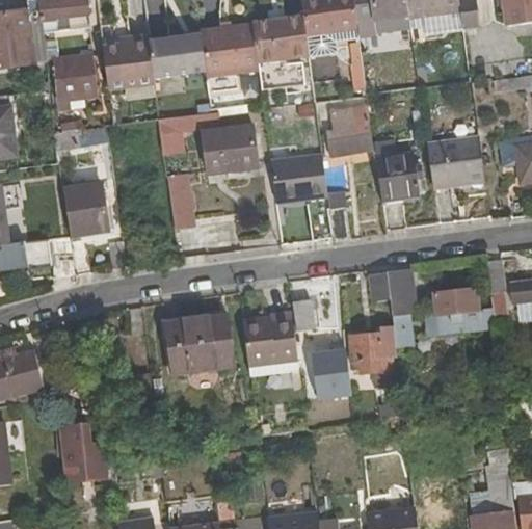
[(36,0),(40,20),(41,30),(56,28),(55,20),(65,18),(68,27),(89,24),(85,0),(36,0)]
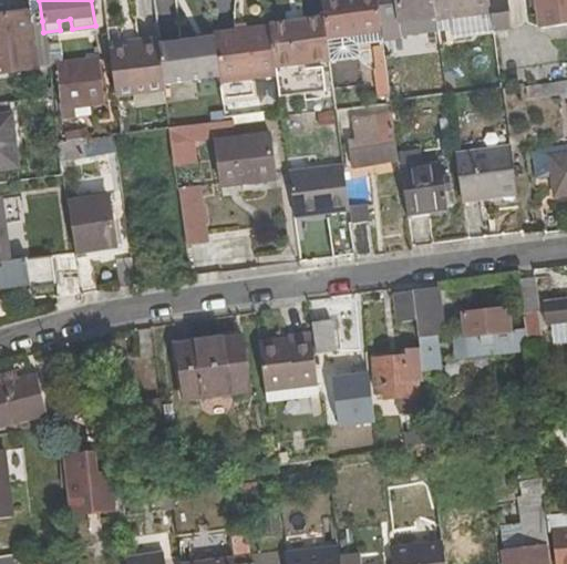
[(321,0),(323,13),(327,34),(383,27),(379,0),(321,0)]
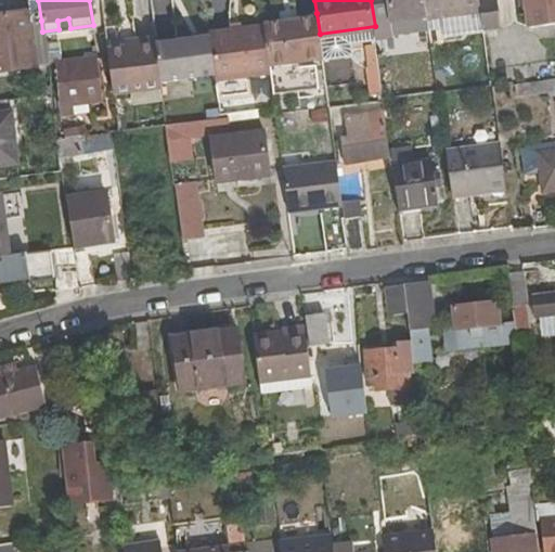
[(427,17),(424,0),(387,0),(390,22),(427,17)]
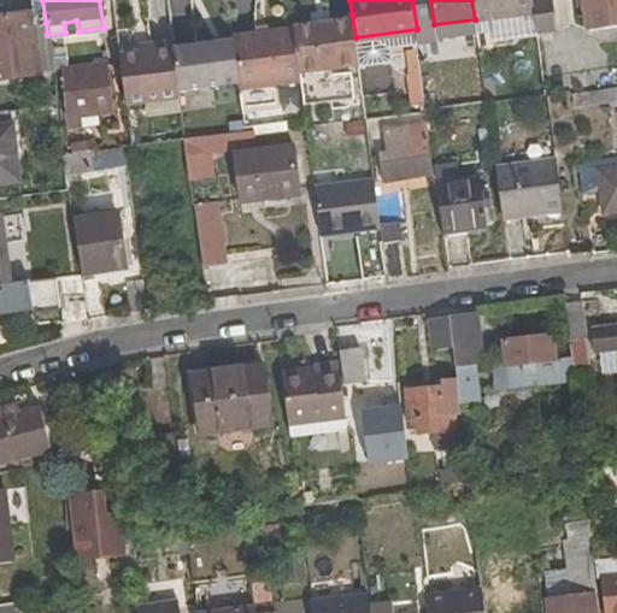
[(471,0),(475,19),(536,11),(535,0),(471,0)]
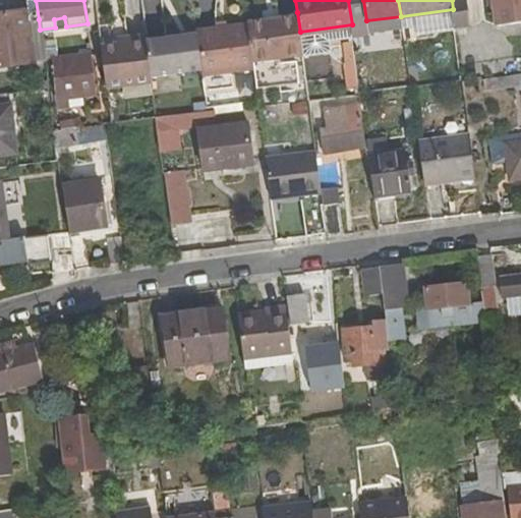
[(452,0),(453,9),(455,26),(472,23),(468,0),(452,0)]
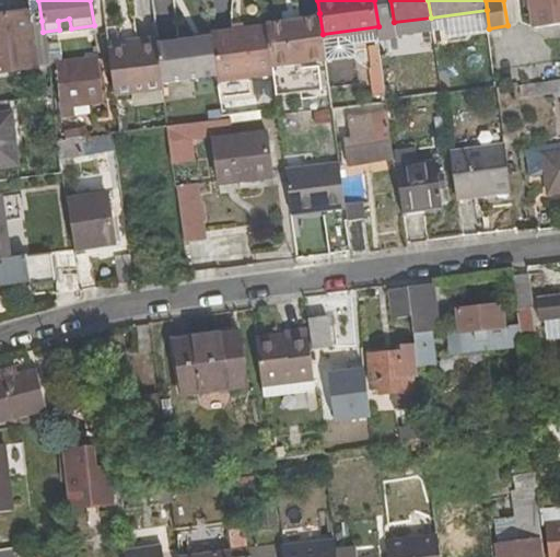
[(527,0),(532,27),(559,22),(559,0),(527,0)]
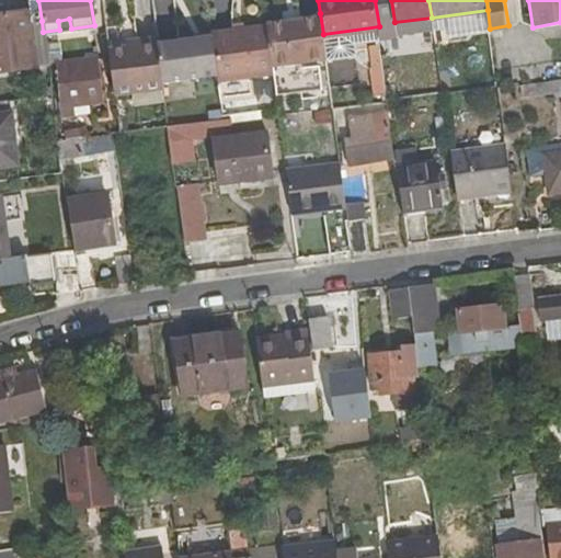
[(31,22),(26,8),(0,11),(0,66),(35,61),(35,58),(47,57),(43,32),(42,21),(31,22)]
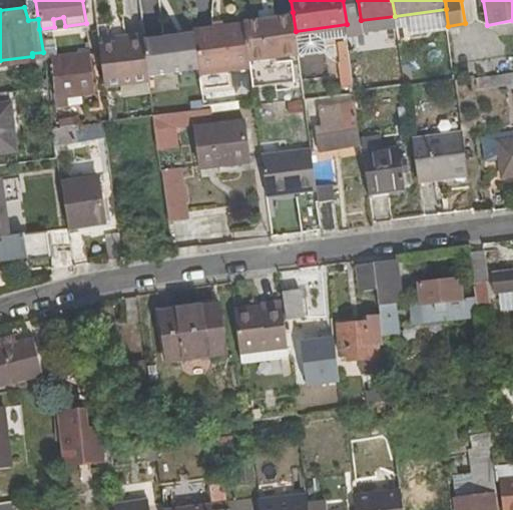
[(247,51),(248,61),(299,55),(296,36),(296,31),(293,12),(243,18),(243,20),(245,37),(246,43),(247,51)]
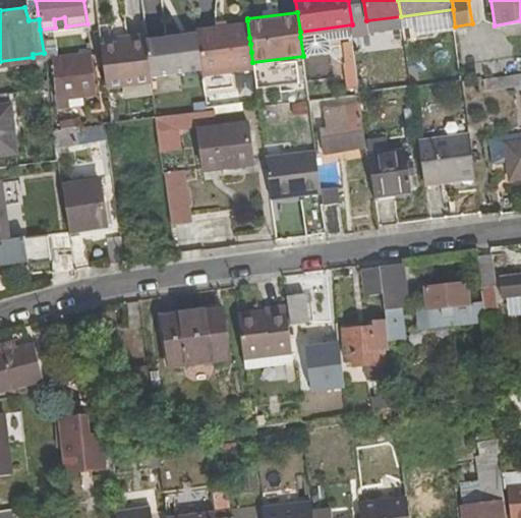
[(247,20),(196,27),(197,31),(198,44),(200,58),(251,52),(250,44),(249,38),(247,20)]
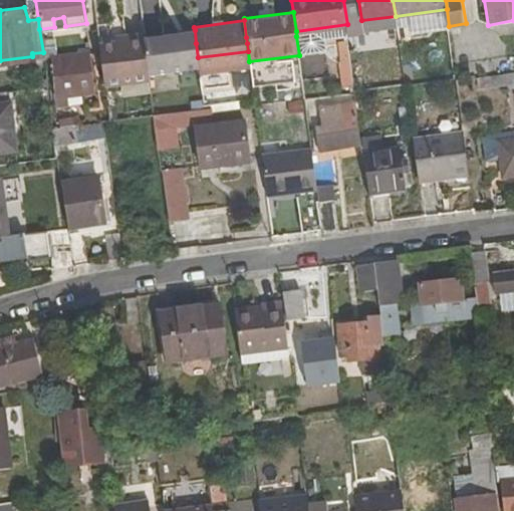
[(195,30),(142,38),(147,73),(199,65),(198,57),(196,43),(195,30)]
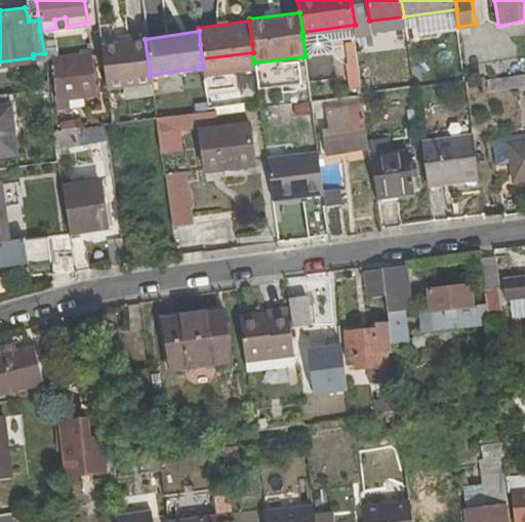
[(112,43),(93,45),(99,88),(146,82),(139,34),(121,36),(122,41),(112,43)]
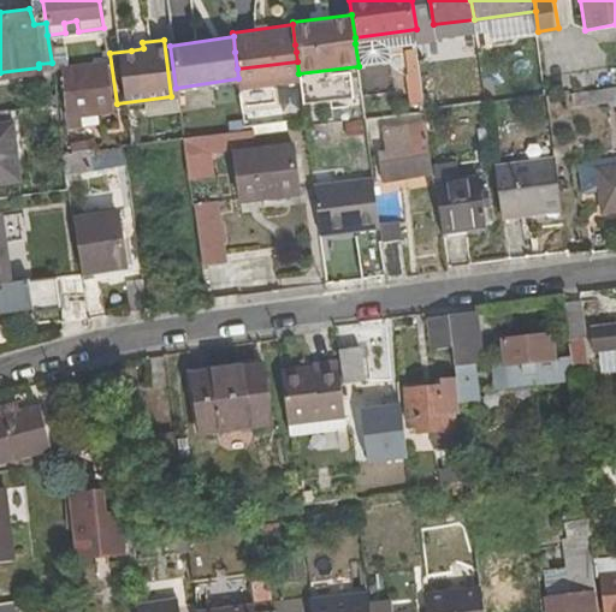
[(65,116),(112,110),(105,64),(59,70),(65,116)]
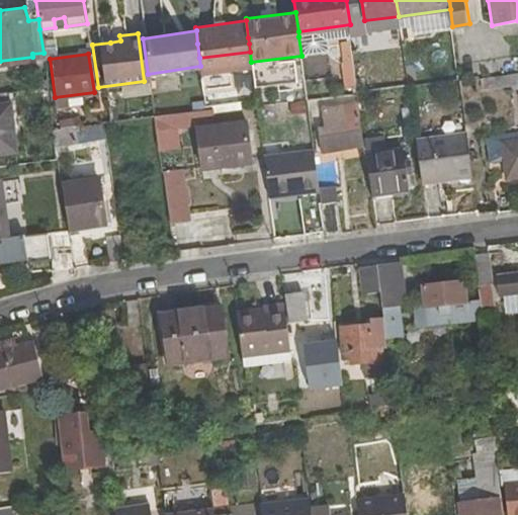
[(517,82),(517,69),(479,75),(481,88),(517,82)]
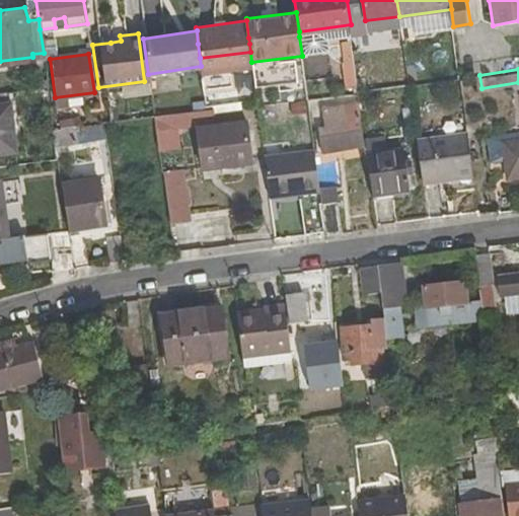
[(0,103),(0,154),(16,153),(10,102),(0,103)]
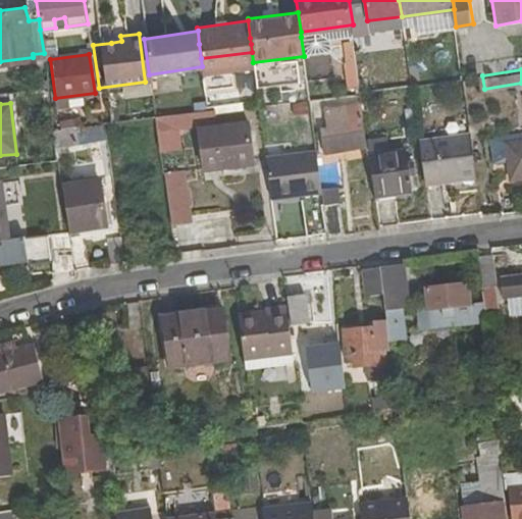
[(368,140),(363,103),(323,108),(325,126),(320,127),(323,153),(369,147),(368,140)]
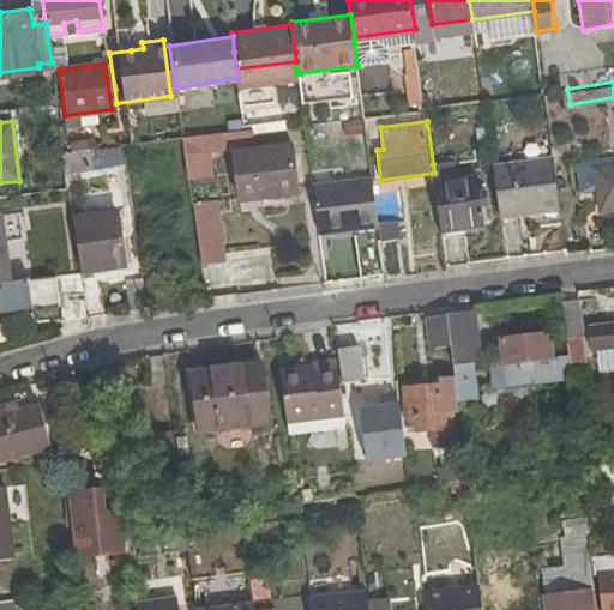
[(487,126),(476,128),(480,150),(489,149),(487,126)]
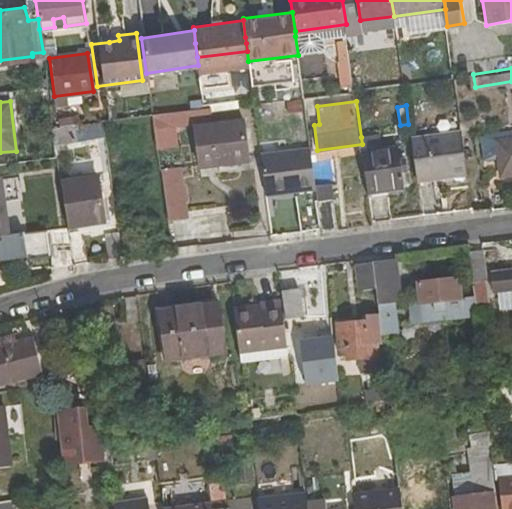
[(171,111),(152,113),(154,128),(173,125),(171,111)]
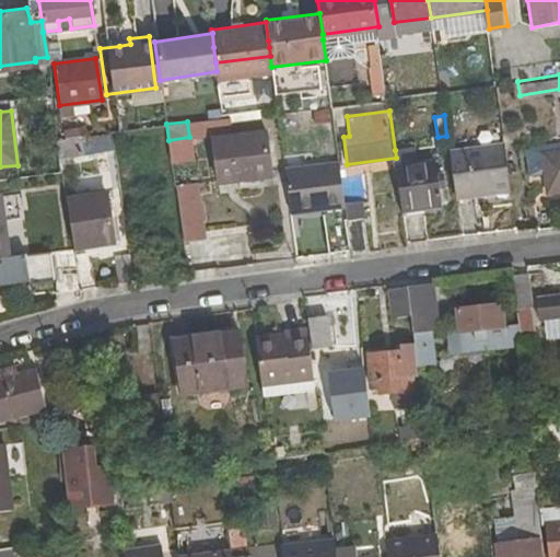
[(273,176),(266,129),(211,136),(218,183),(273,176)]
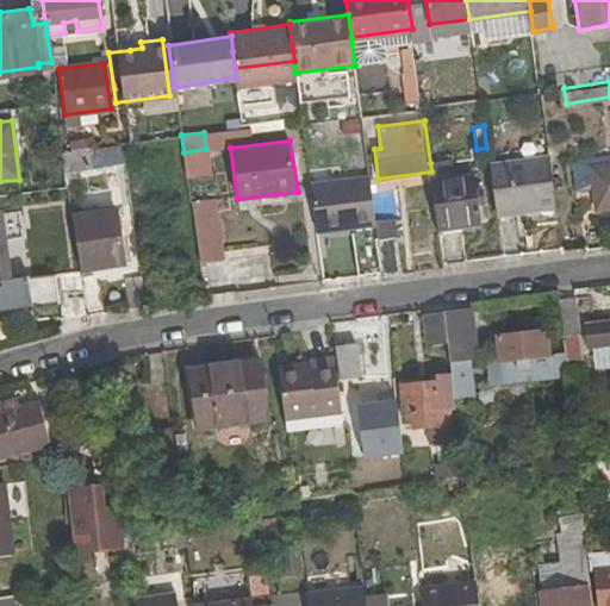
[(120,143),(80,148),(82,167),(124,162),(120,143)]
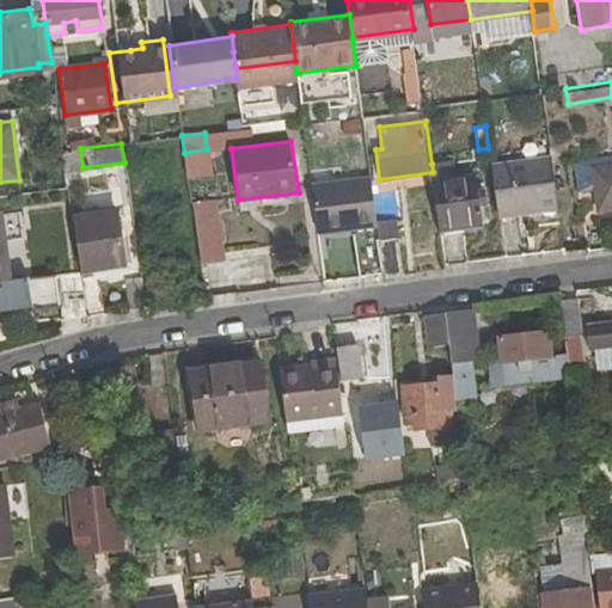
[(558,209),(551,154),(490,163),(499,217),(558,209)]
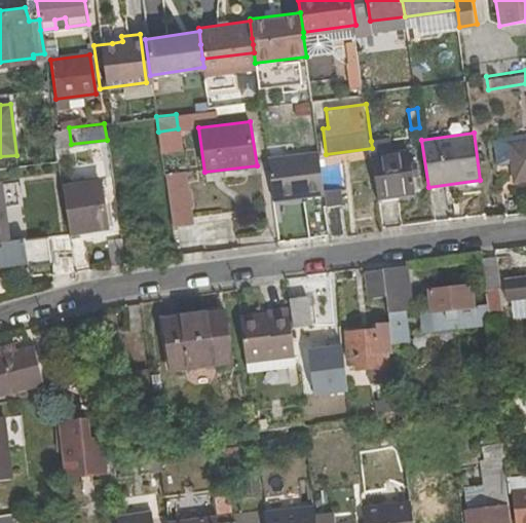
[(371,141),(372,148),(378,197),(412,193),(406,137),(371,141)]
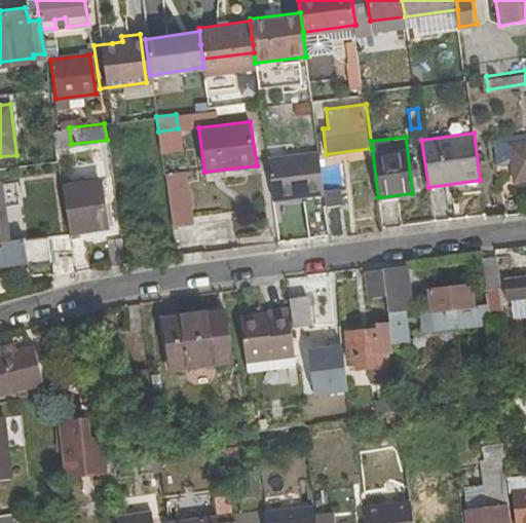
[(513,181),(525,179),(525,139),(508,142),(513,181)]
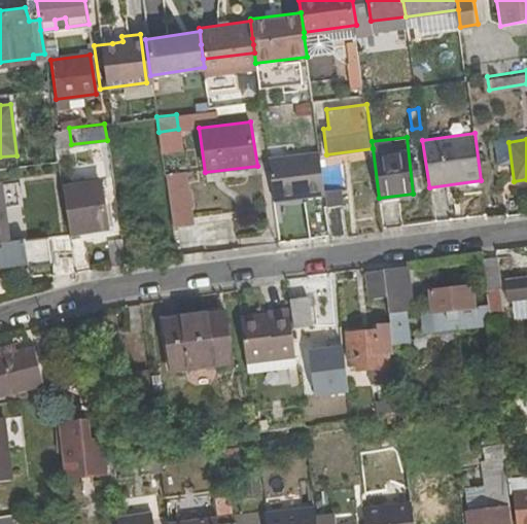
[(268,159),(274,200),(325,194),(319,151),(268,159)]
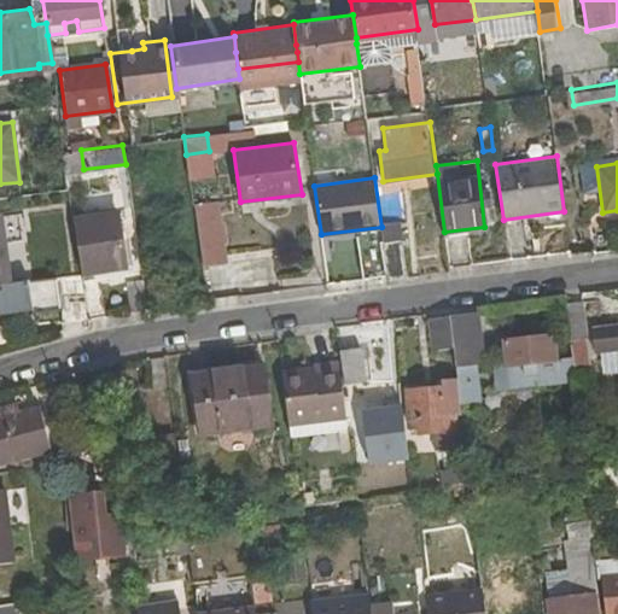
[(193,205),(202,267),(225,263),(216,202),(193,205)]
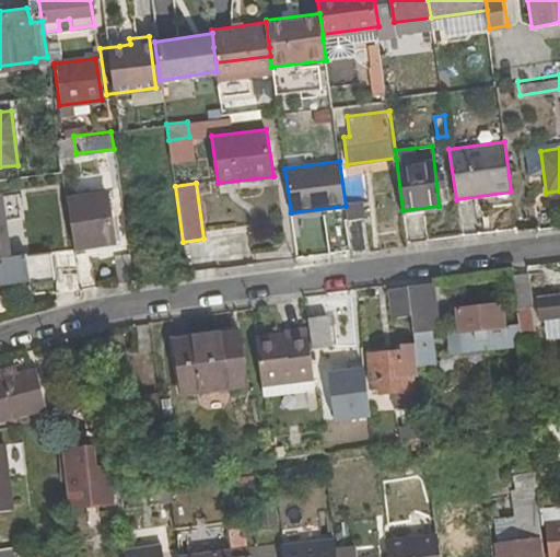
[(104,190),(66,196),(73,250),(111,244),(104,190)]
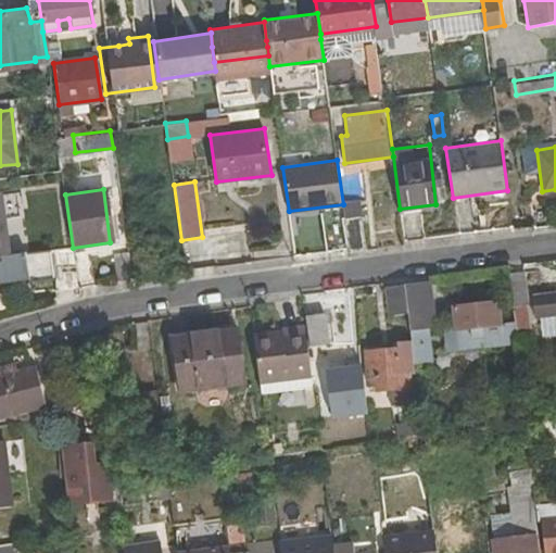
[(0,193),(0,256),(10,255),(1,193),(0,193)]
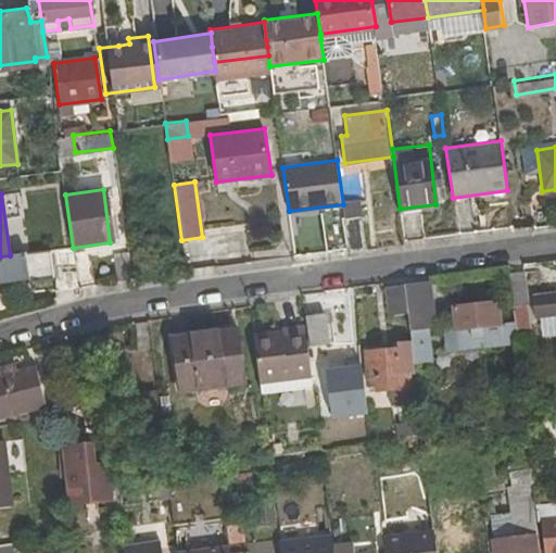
[(343,204),(349,250),(365,248),(359,202),(343,204)]
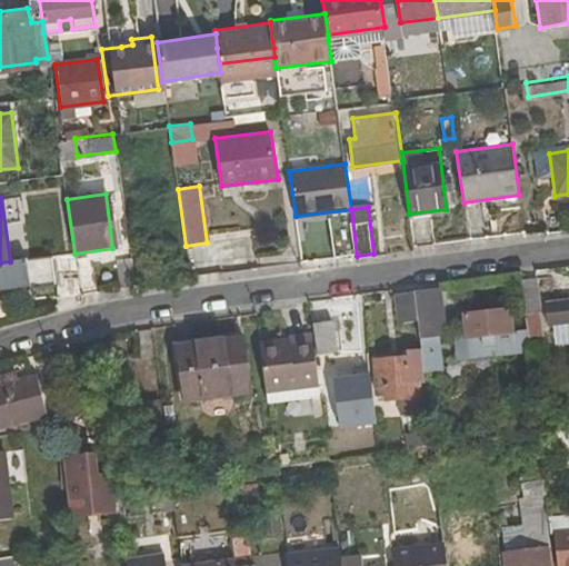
[(119,287),(135,285),(130,258),(116,260),(119,287)]
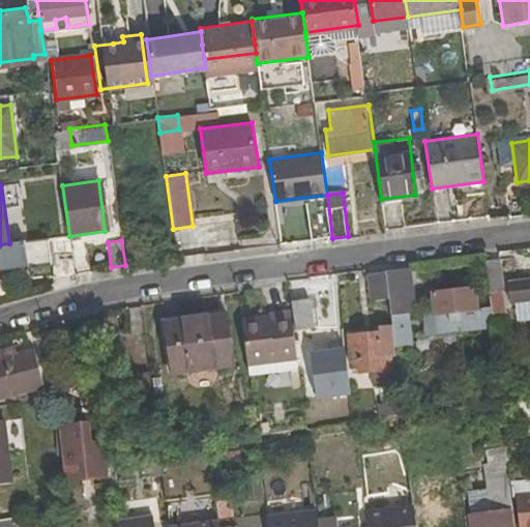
[(9,243),(0,244),(0,267),(26,264),(24,242),(9,243)]
